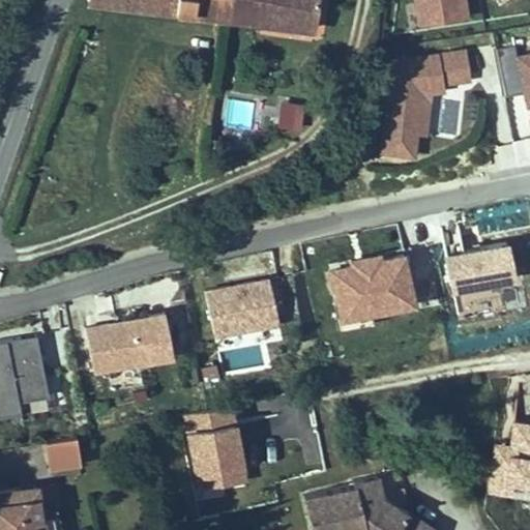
[(179,17),(181,0),(93,0),(92,4),(179,17)]
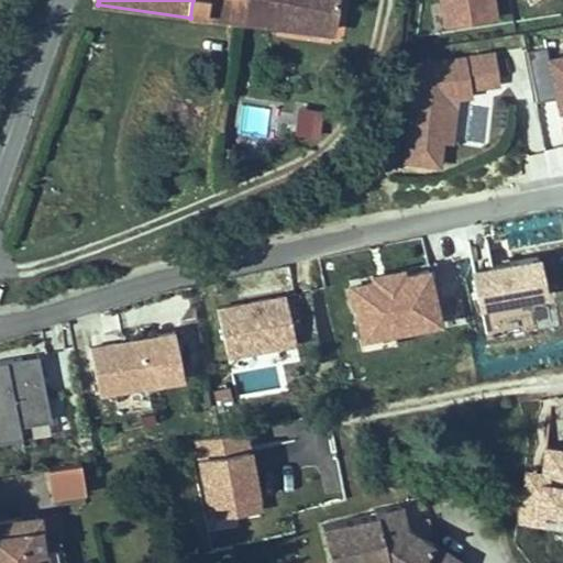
[(192,0),(190,18),(250,25),(254,0),(192,0)]
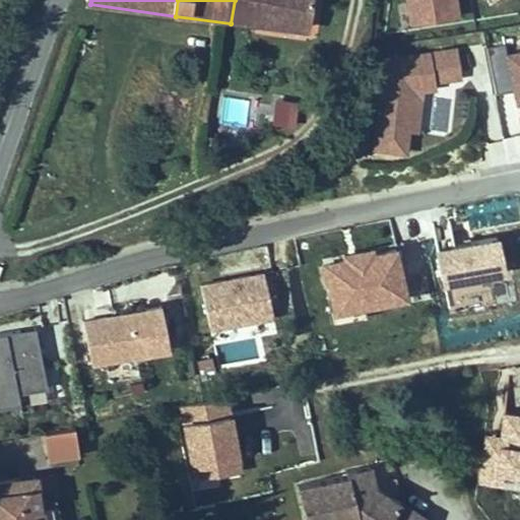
[(235,0),(231,23),(314,35),(318,0),(235,0)]
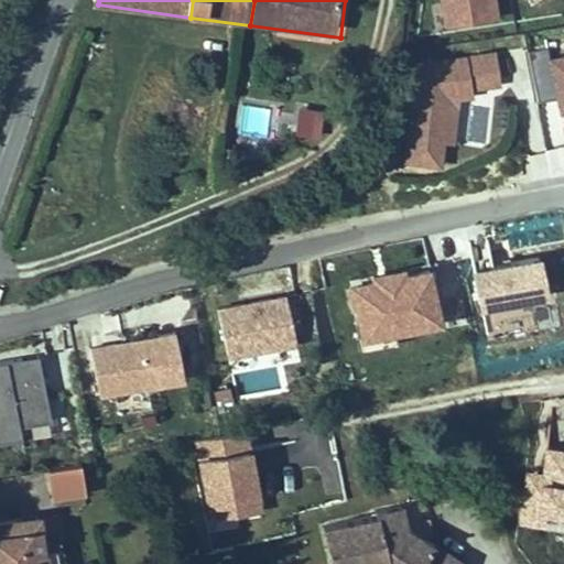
[(497,0),(440,0),(444,24),(500,14),(497,0)]
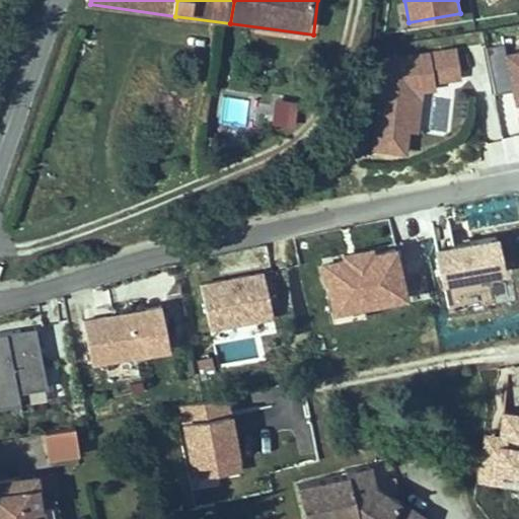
[(496,87),(511,83),(500,45),(486,49),(496,87)]
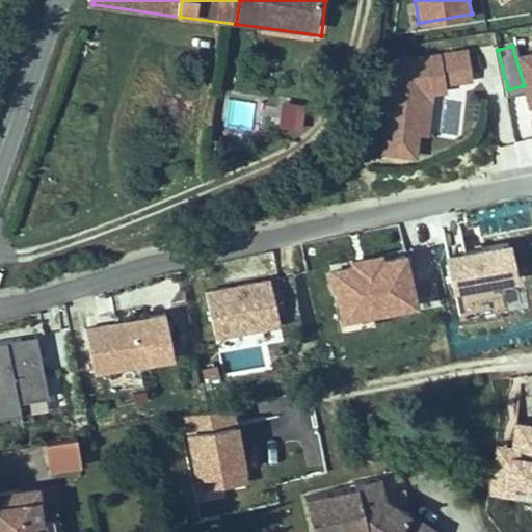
[(442,86),(441,81),(468,77),(463,49),(394,59),(381,148),(411,152),(421,90),(442,86)]
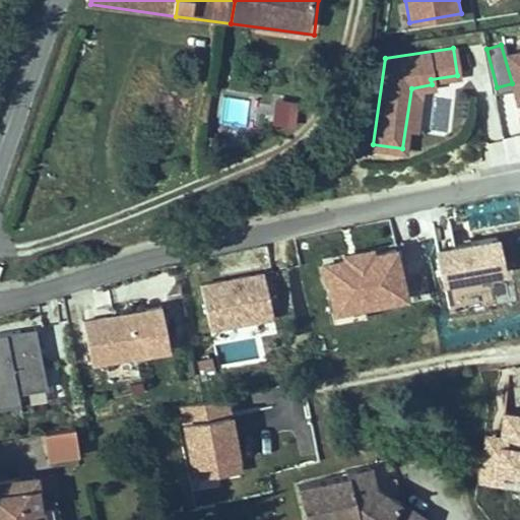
[(519,52),(510,55),(518,101),(519,100),(519,52)]
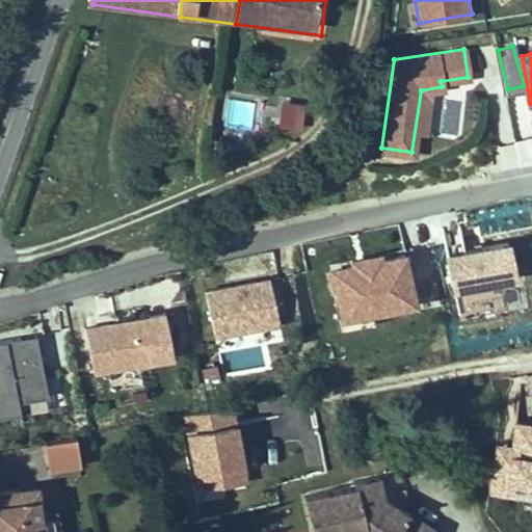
[(301,124),(302,98),(278,97),(277,123),(301,124)]
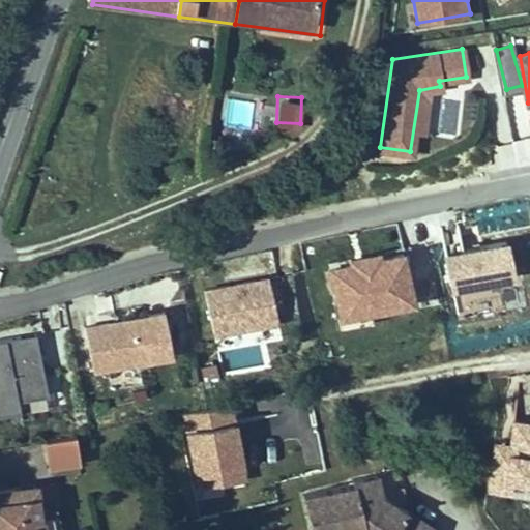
[(511,243),(450,254),(455,287),(518,276),(511,243)]
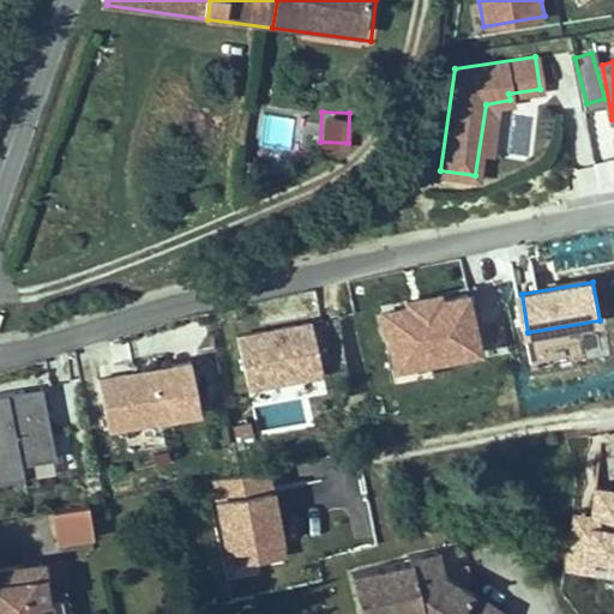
[(399,365),(480,349),(469,294),(389,309),(399,365)]
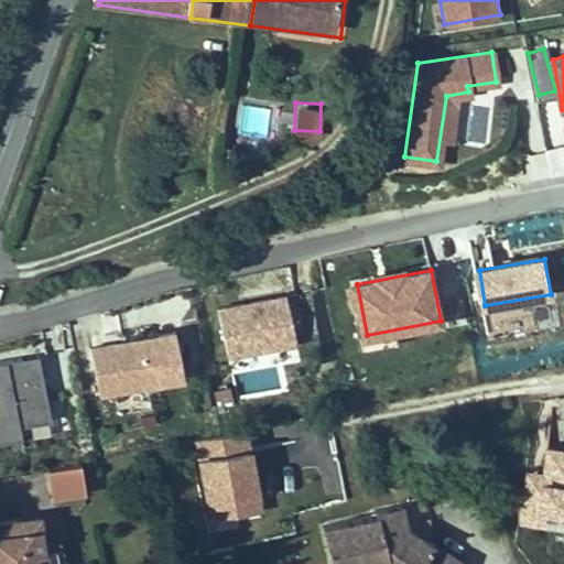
[(289,297),(220,311),(230,357),(297,343),(289,297)]
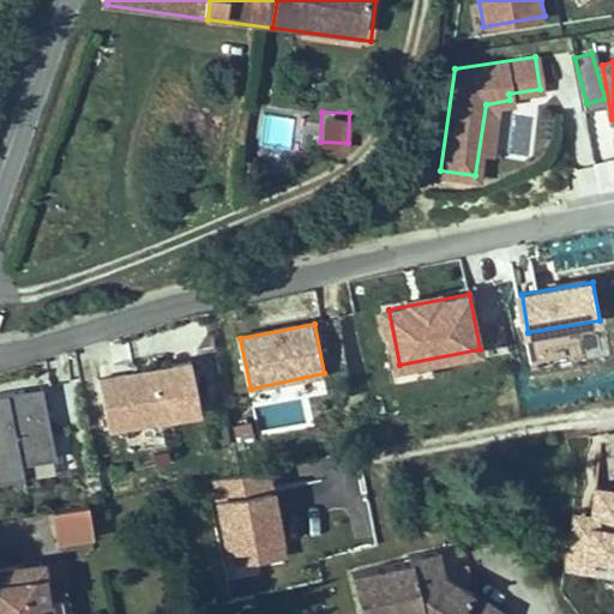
[(192,363),(98,380),(108,429),(200,413),(192,363)]
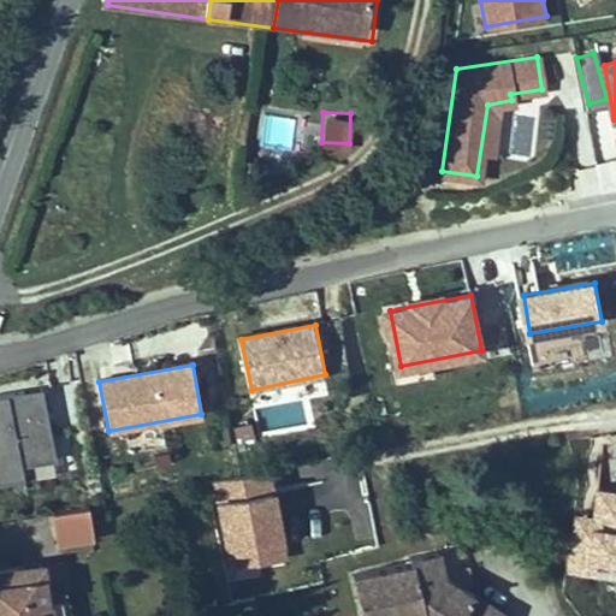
[(54,462),(42,396),(24,400),(23,394),(0,397),(0,485),(24,481),(22,468),(54,462)]
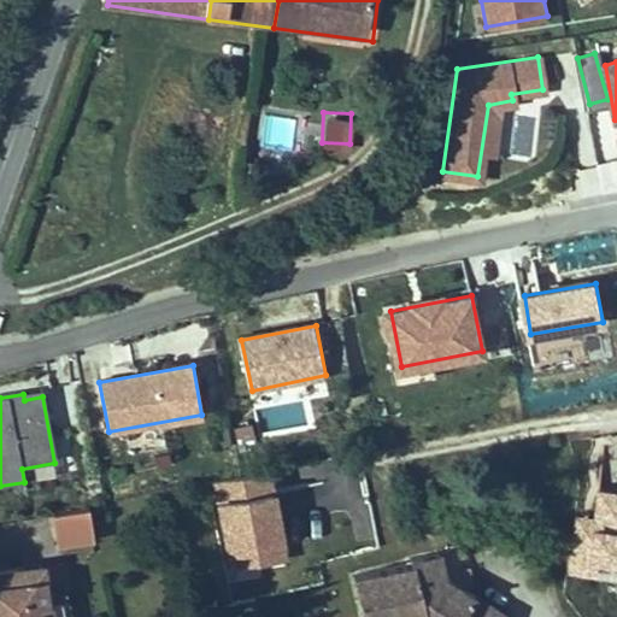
[(252,423),(235,428),(239,446),(257,442),(252,423)]
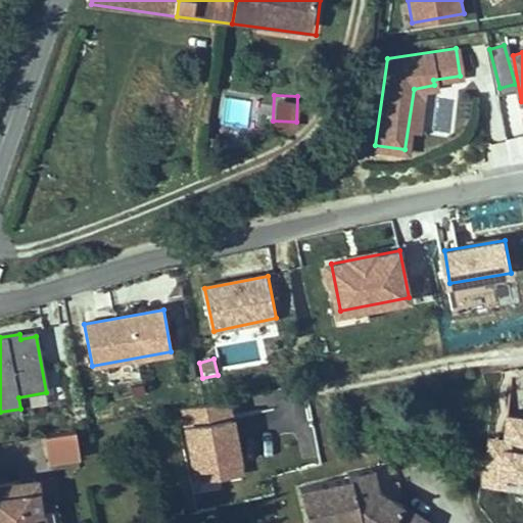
[(176,410),(192,481),(246,469),(230,397),(176,410)]
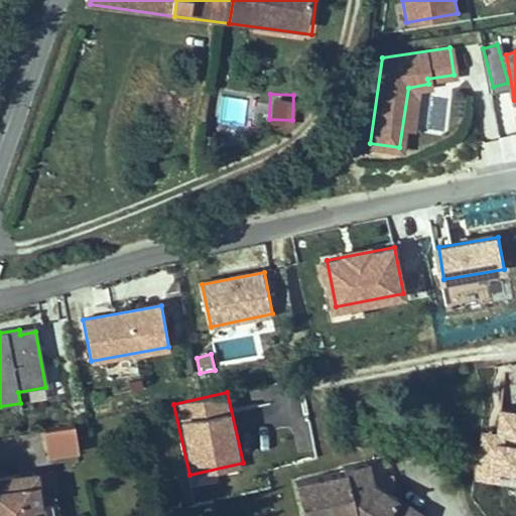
[(515,404),(498,403),(495,426),(479,425),(473,476),(496,478),(497,466),(515,467),(515,404)]
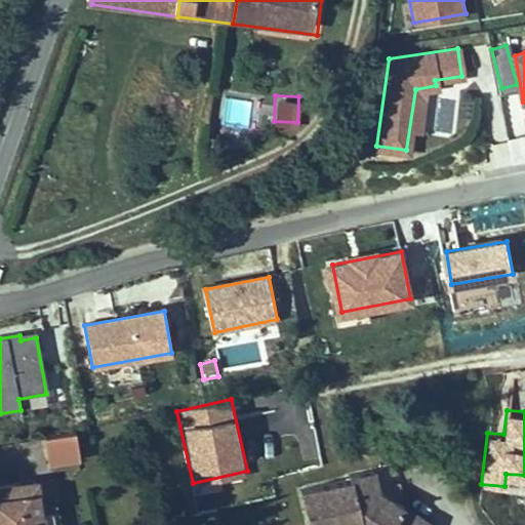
[(77,435),(44,440),(48,468),(80,463),(77,435)]
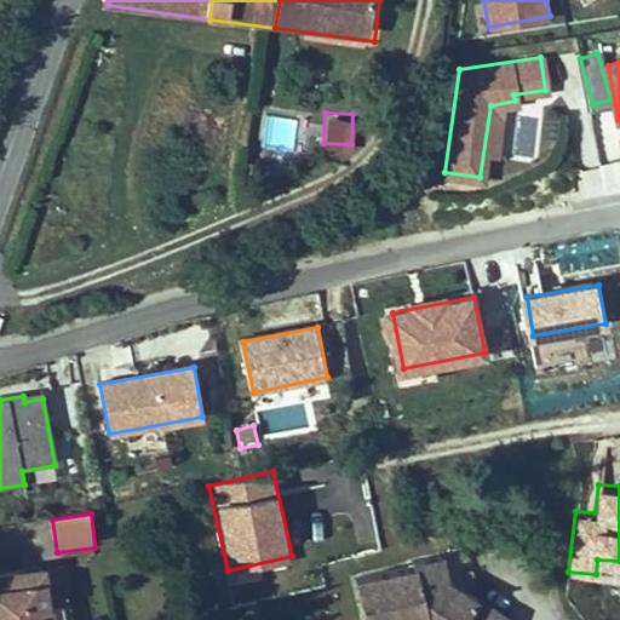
[(418,567),(357,578),(365,619),(469,619),(482,601),(452,583),(447,556),(417,562),(418,567)]
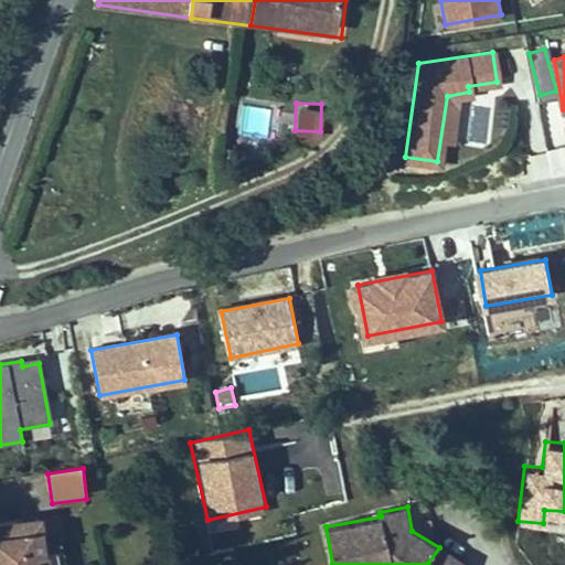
[(45,534),(61,532),(60,512),(43,513),(45,534)]
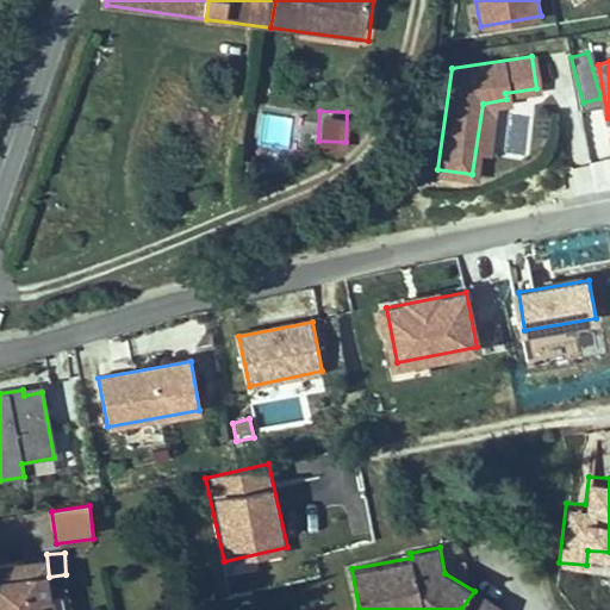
[(0,609),(50,609),(43,559),(0,565),(0,609)]
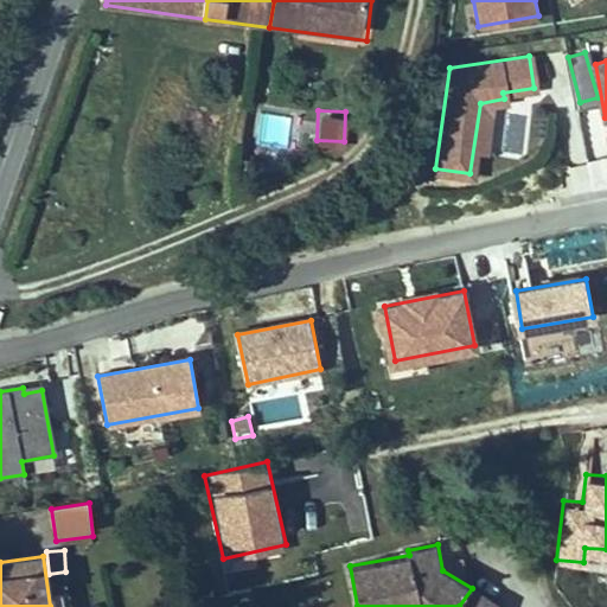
[(499,606),(472,588),(459,606),(499,606)]
